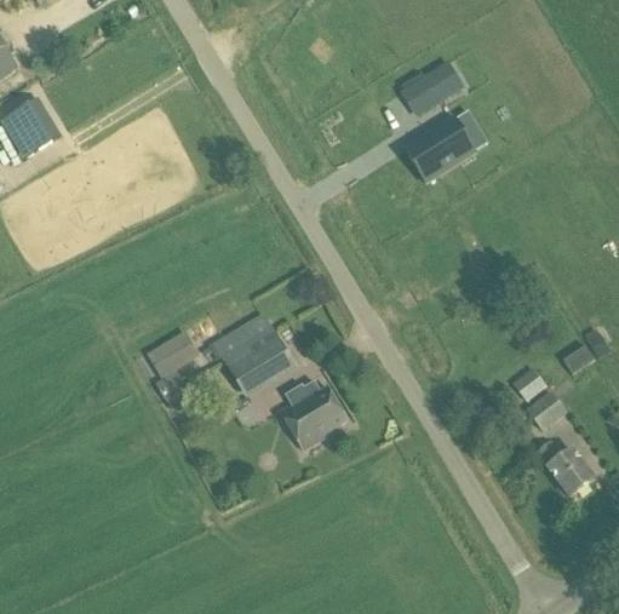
[(448,61),(400,91),(414,114),(463,85),(448,61)]
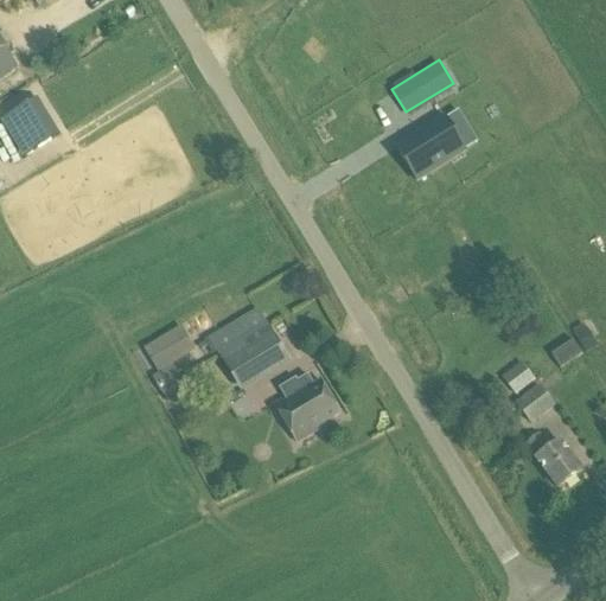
[(4,115),(24,149),(56,130),(34,96),(4,115)]
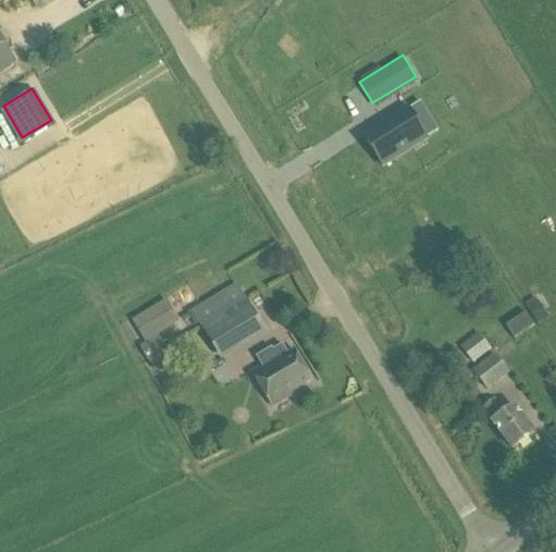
[(407,106),(366,131),(365,131),(362,132),(381,163),(385,161),(425,136),(407,106)]
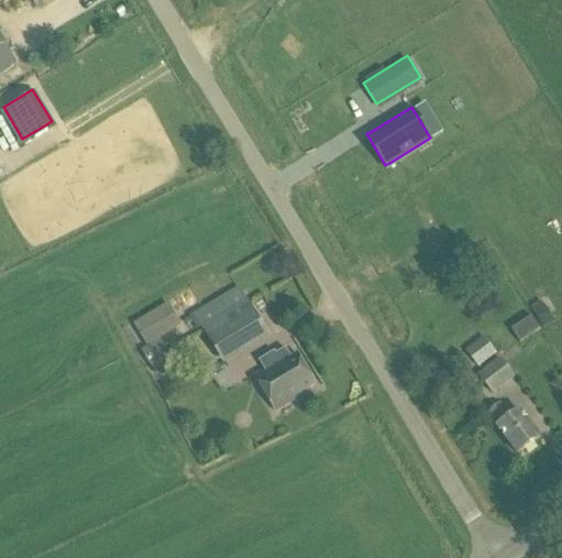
[(195,310),(223,359),(266,334),(238,285),(195,310)]
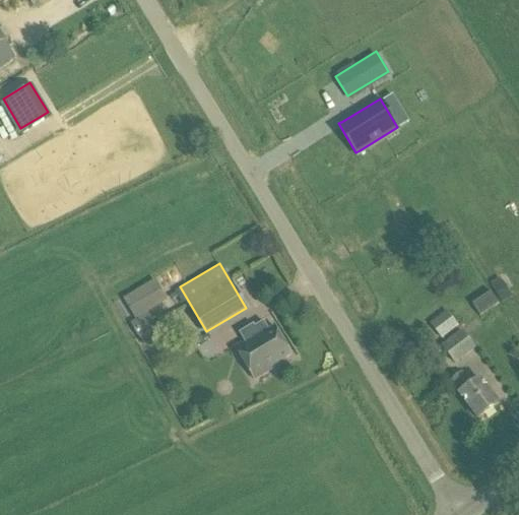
[(154,277),(133,290),(144,308),(165,295),(154,277)]
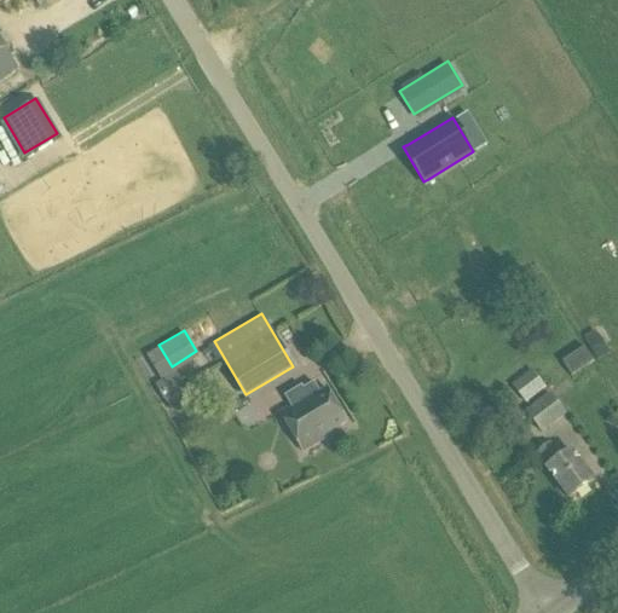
[(562,358),(571,371),(593,357),(583,343),(562,358)]
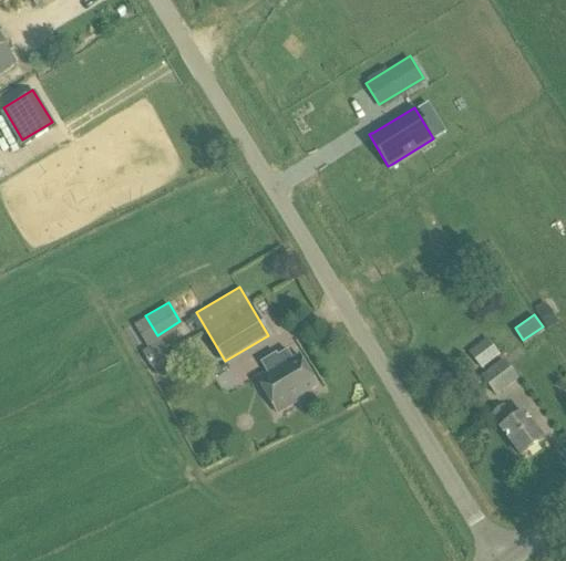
[(489,339),(467,352),(472,359),(493,345),(489,339)]
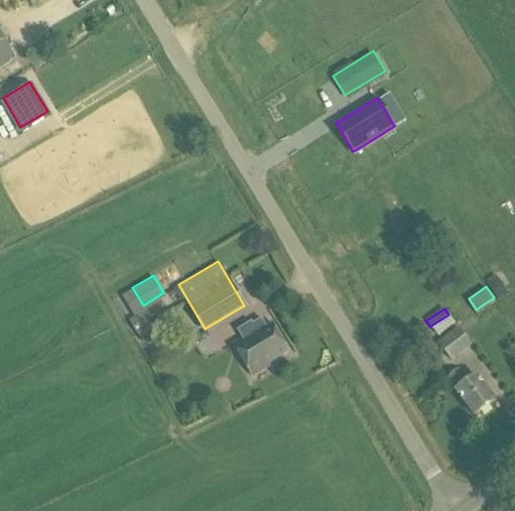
[(287,349),(271,322),(257,330),(256,328),(232,341),(250,372),(275,360),(273,357),(287,349)]
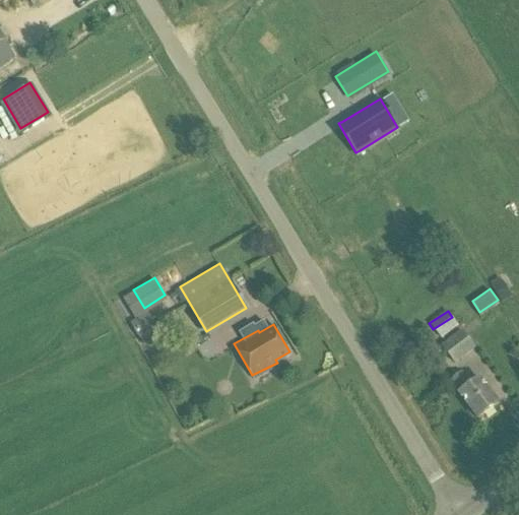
[(440,342),(454,361),(475,344),(461,327),(440,342)]
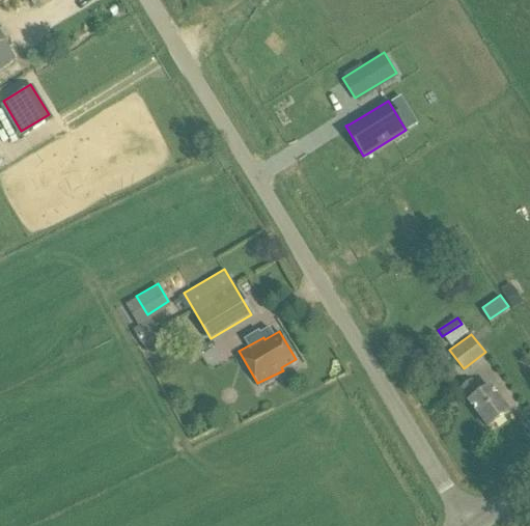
[(458,385),(487,424),(507,409),(489,384),(479,391),(471,378),(458,385)]
